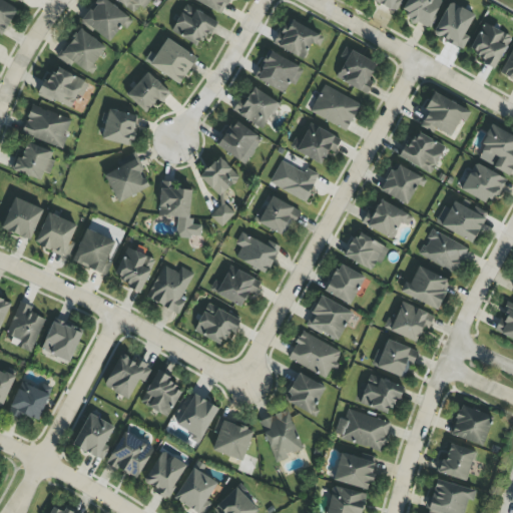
[(17,10),(0,0),(0,35),(1,36),(17,10)]
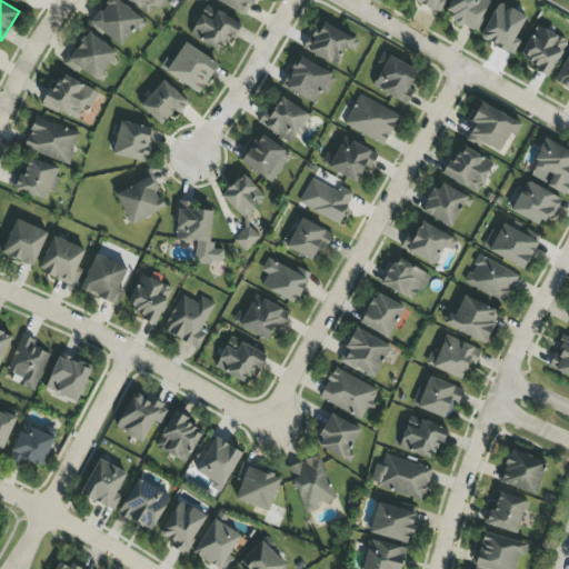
[(143,21),(116,0),(107,0),(89,23),(122,49),(143,21)]
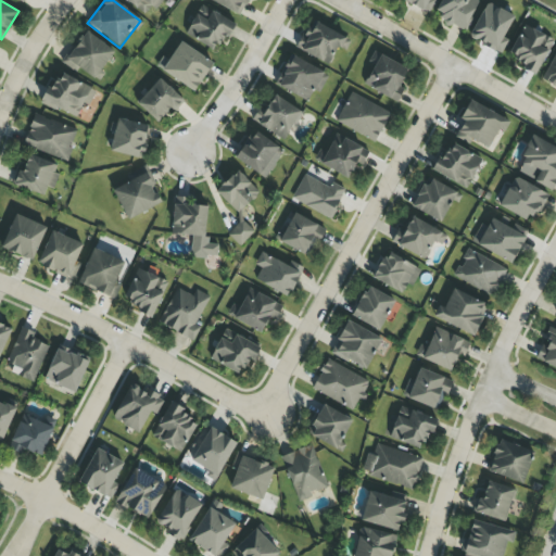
[(125,0),(148,17),(161,0),(125,0)]
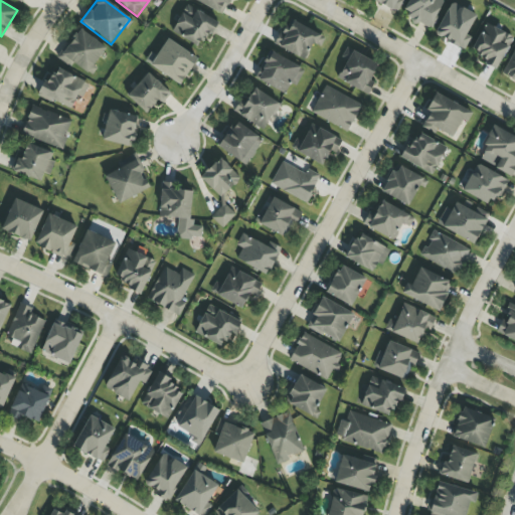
[(193,0),(222,15),(229,0),(193,0)]
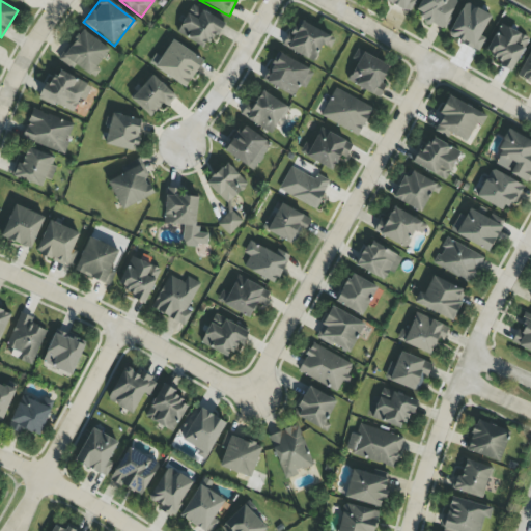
[(384,0),(409,14),(415,0),(384,0)]
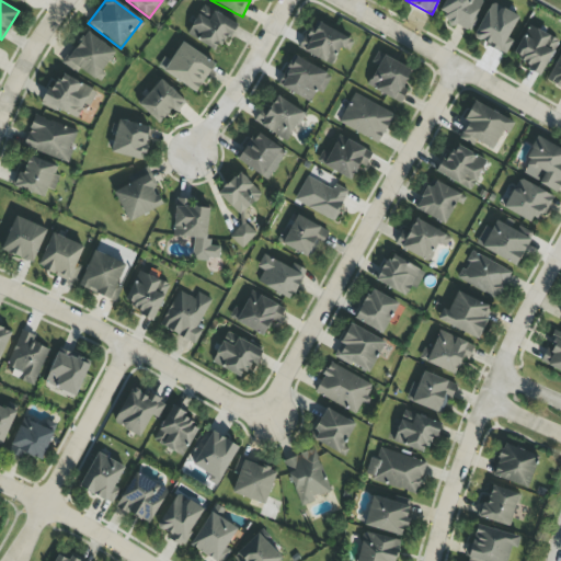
[(445,0),(438,16),(469,31),(481,0),(445,0)]
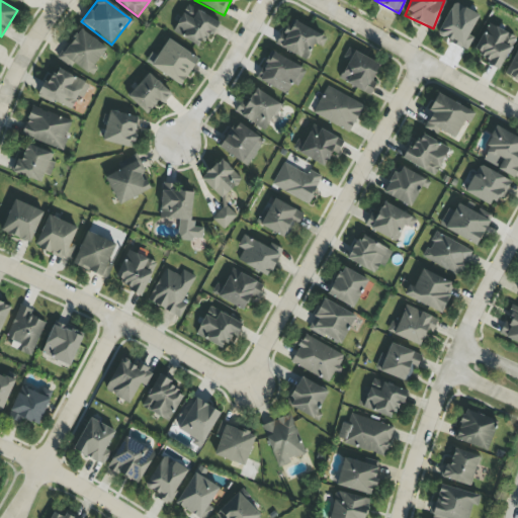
[(479,15),(453,2),(436,35),(466,51),(472,37),(468,35),(479,15)]
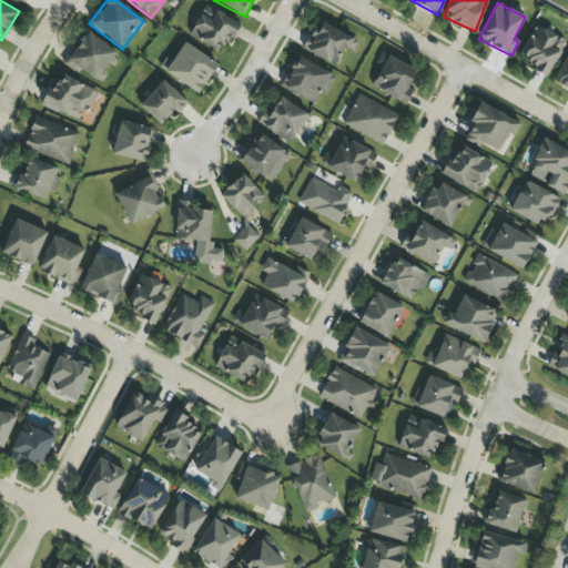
[(229,48),(240,21),(203,7),(190,38),(219,50),(221,44),(229,48)]
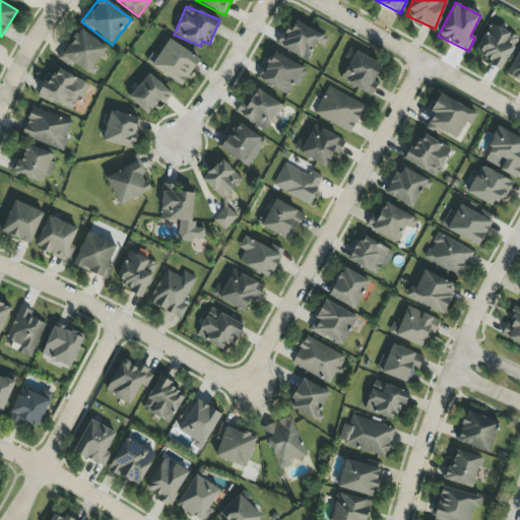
[(308,60),(315,44),(323,48),(328,37),(289,19),(277,47),(308,60)]
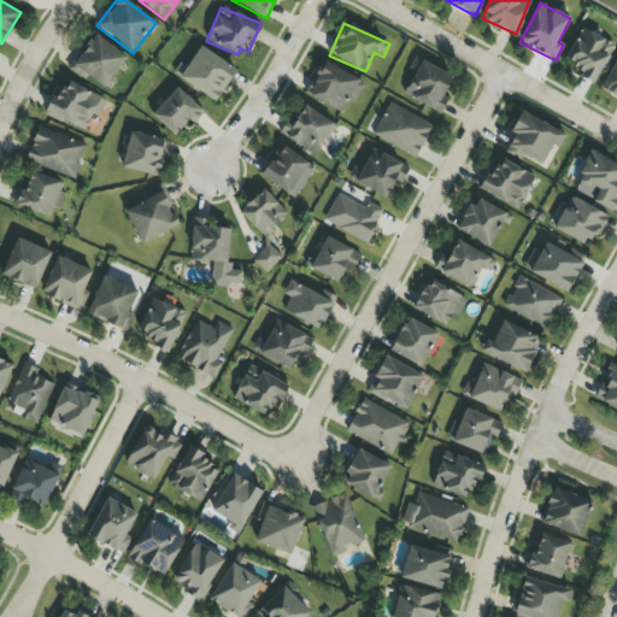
[(595,81),(615,45),(582,28),(564,64),(595,81)]
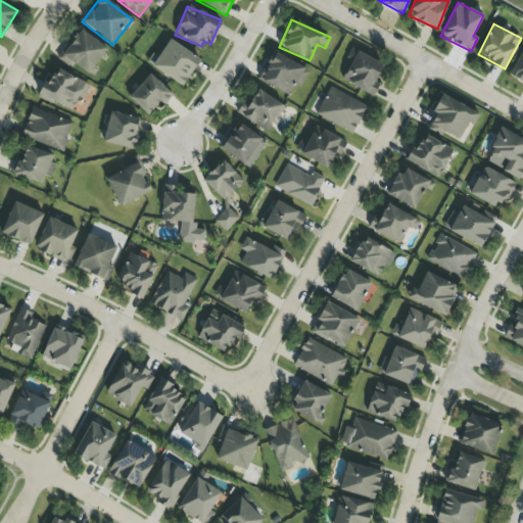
[(108,47),(77,30),(60,59),(91,77),(108,47)]
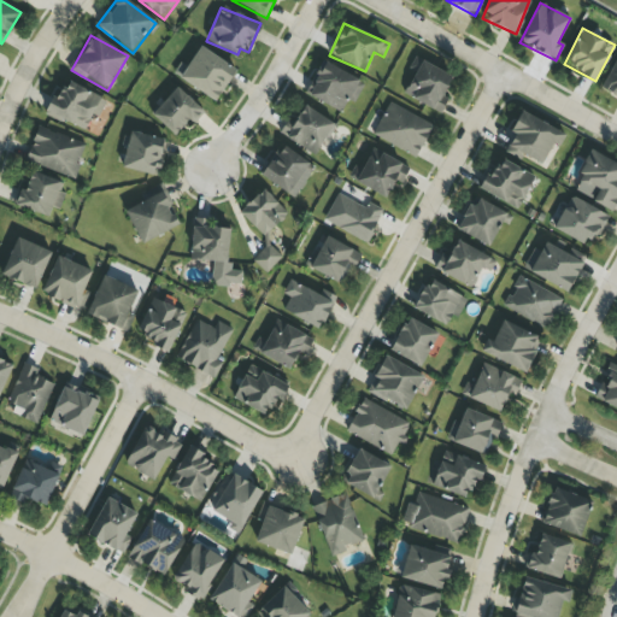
[(174,75),(215,103),(236,70),(200,47),(187,68),(180,64),(174,75)]
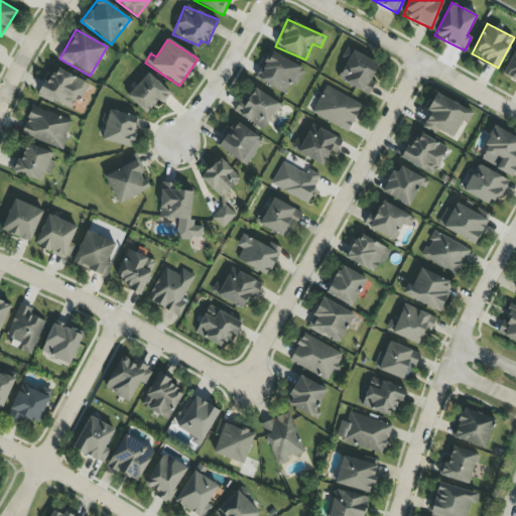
[(515,48),(503,74),(515,80),(515,48)]
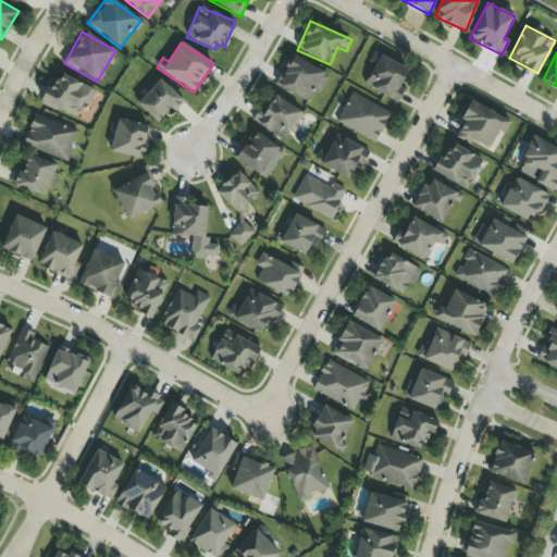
[(330,74),(289,56),(275,86),(308,101),(312,90),(320,94),(330,74)]
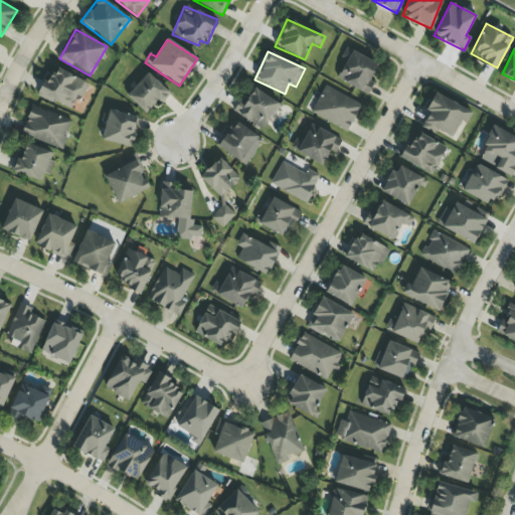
[(338,81),(367,93),(379,63),(350,51),(338,81)]
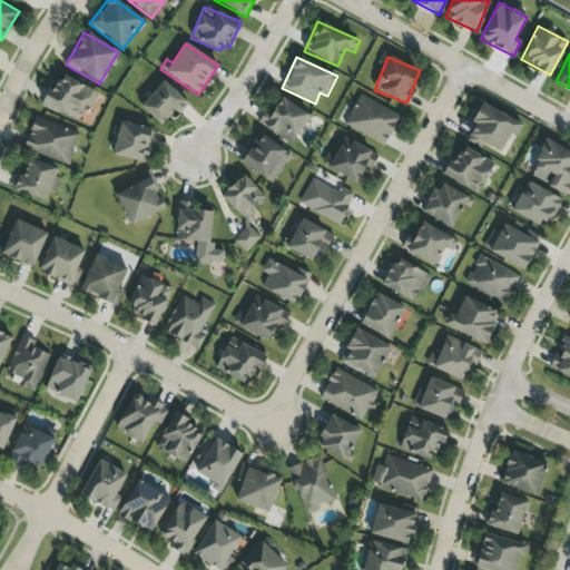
[(45,107),(78,123),(85,107),(90,110),(98,92),(59,75),(45,107)]
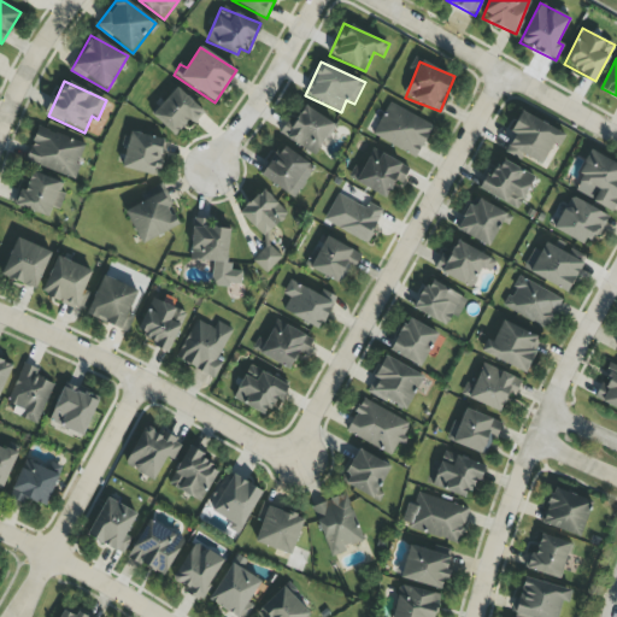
[(193,124),(205,112),(177,87),(151,115),(174,136),(189,121),(193,124)]
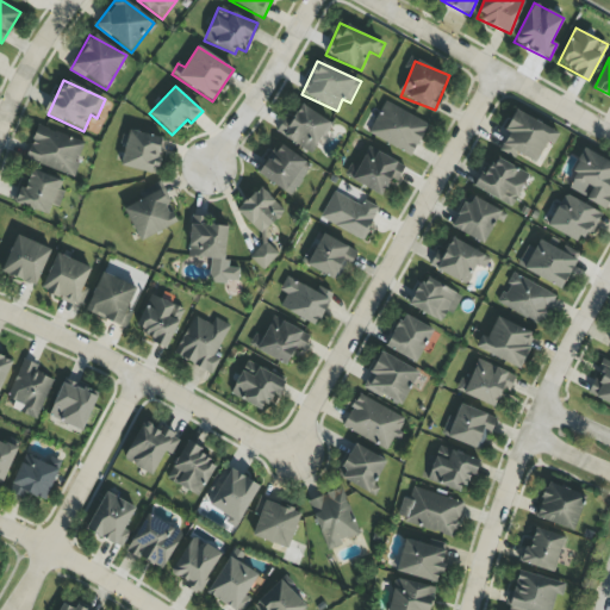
[(279,134),(311,155),(331,124),(299,103),(279,134)]
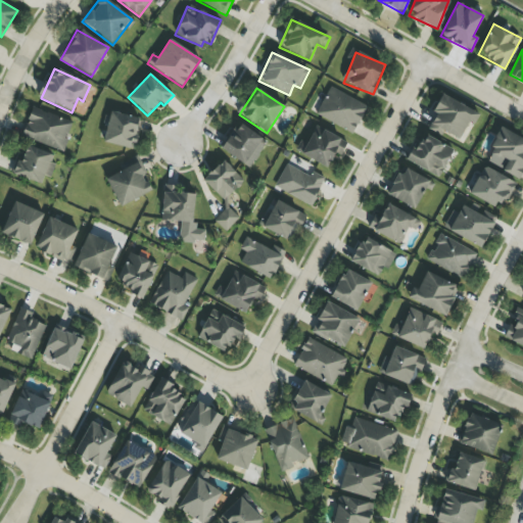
[(367,104),(328,88),(316,116),(354,133),(367,104)]
